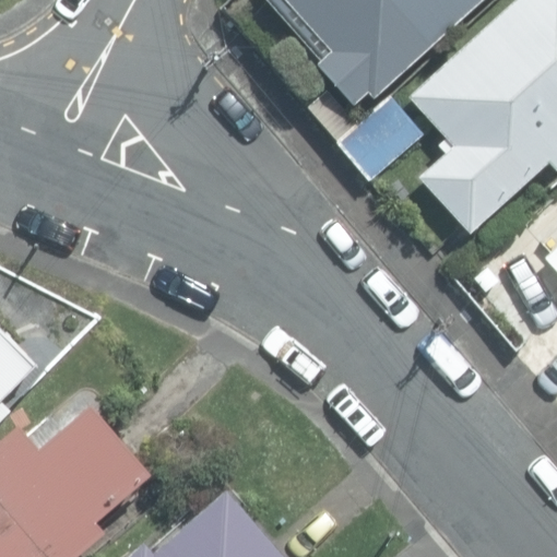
[(270,0),(323,59),(317,64),(354,106),(370,92),(376,98),(484,0),(270,0)]
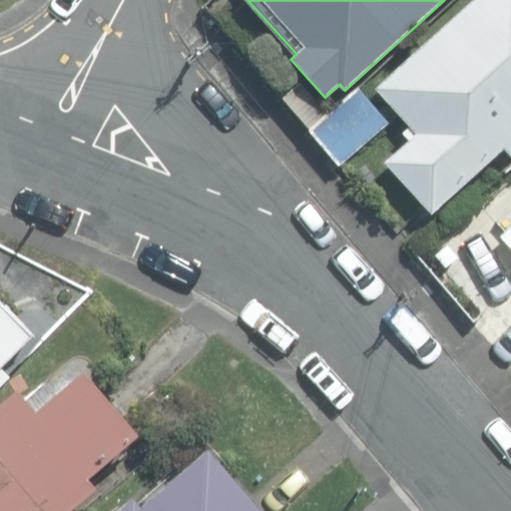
[(385,163),(431,213),(502,149),(510,158),(510,0),(474,0),(376,90),(416,135),(385,163)]
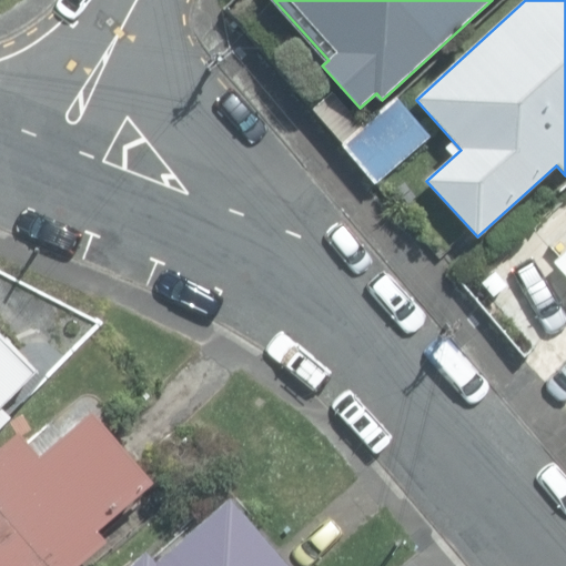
[(344,145),(376,183),(431,137),(398,99),(344,145)]
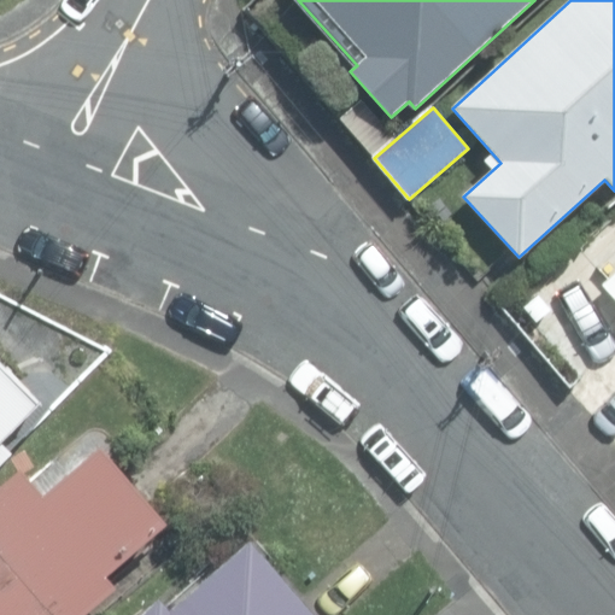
[(614,269),(601,283),(614,299),(614,269)]
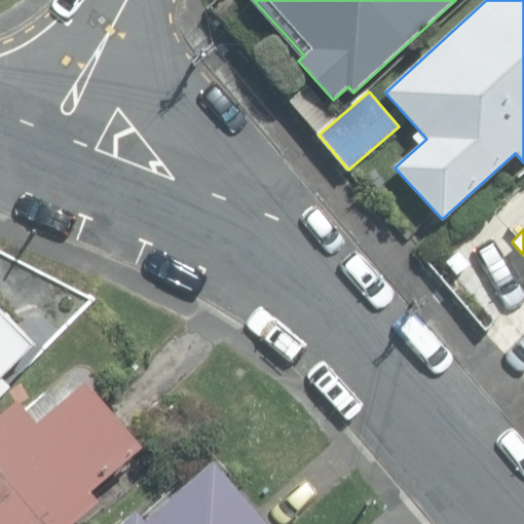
[(0,396),(10,385),(2,376),(35,343),(34,341),(0,307),(0,396)]
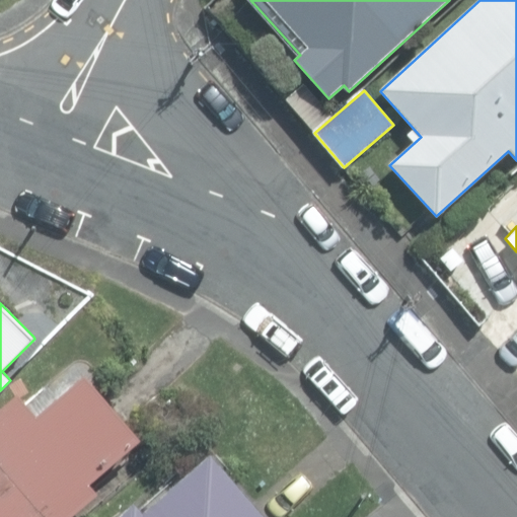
[(73,516),(99,495),(90,484),(141,440),(85,374),(37,415),(18,392),(0,408),(0,516),(73,516)]
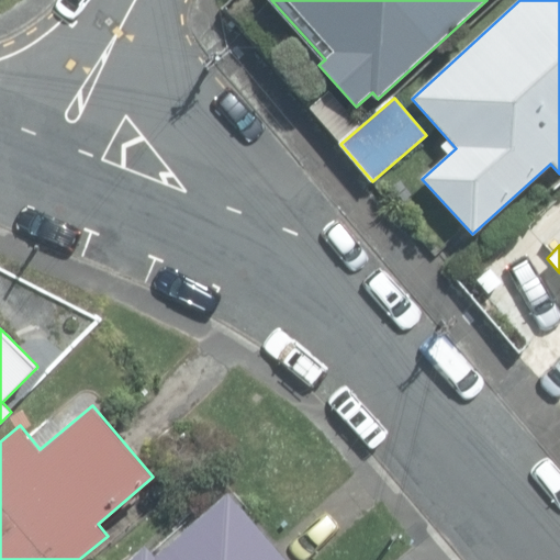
[(287,559),(227,492),(155,556),(145,545),(127,559),(287,559)]
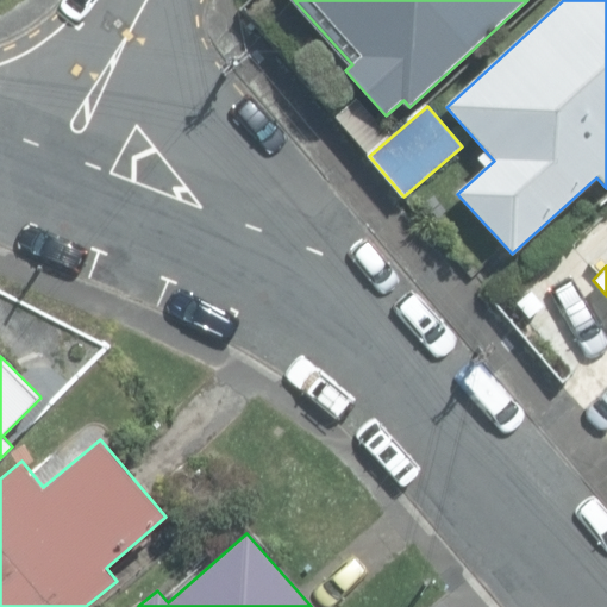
All buildings are outlined.
